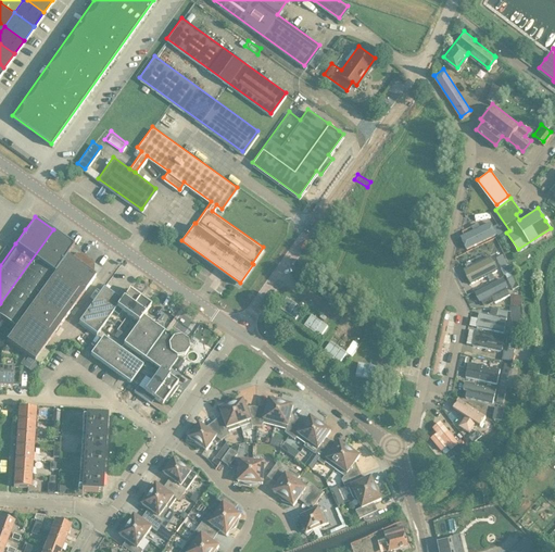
[(489,221),(458,234),(465,248),(494,234),(489,221)]
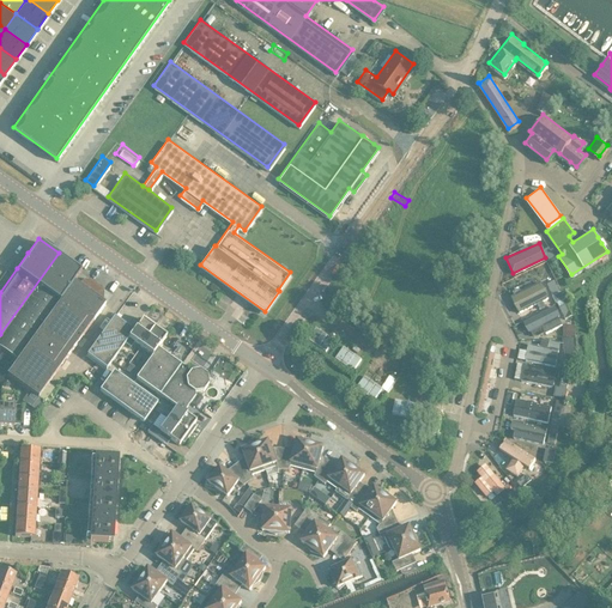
[(547,255),(553,253),(547,244),(543,247),(547,255)]
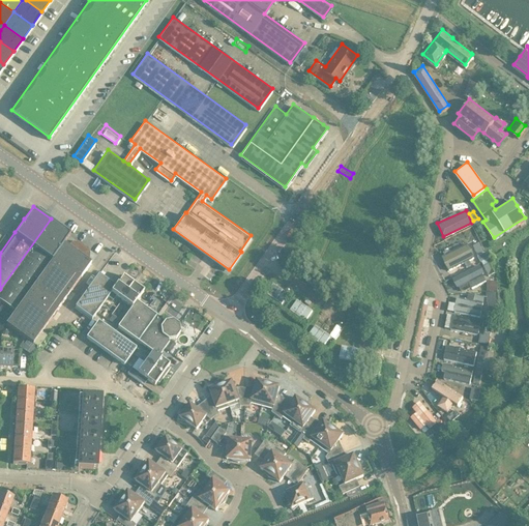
[(53,220),(51,218),(0,289),(0,297),(13,307),(50,256),(51,257),(69,231),(53,220)]
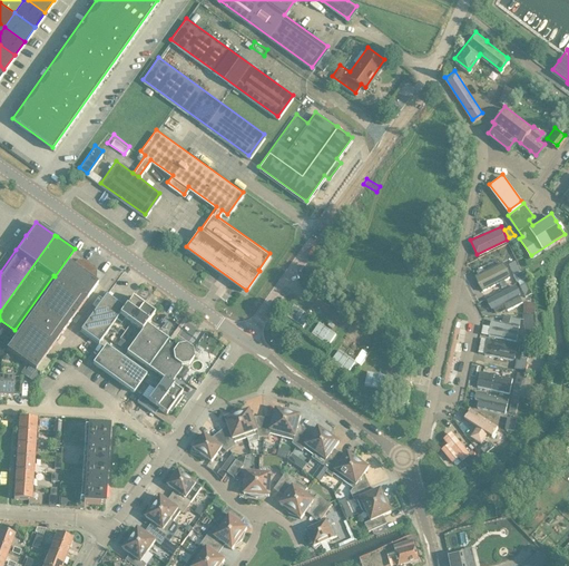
[(514,257),(508,261),(525,293),(530,290),(514,257)]
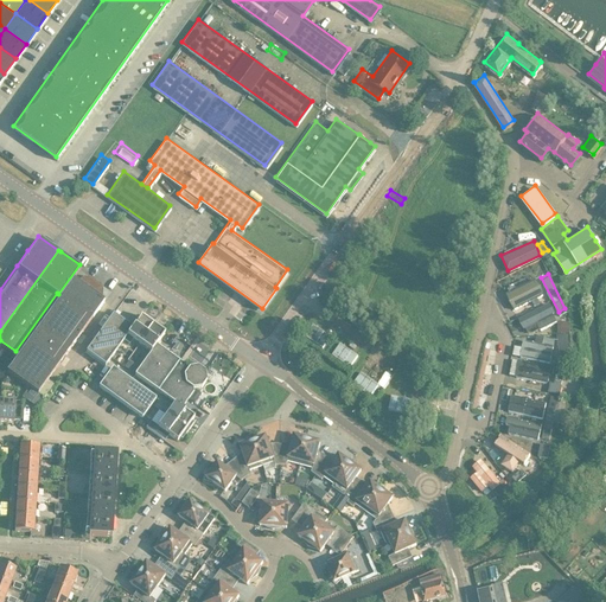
[(6,367),(27,383),(37,389),(103,298),(99,294),(77,279),(72,275),(6,367)]
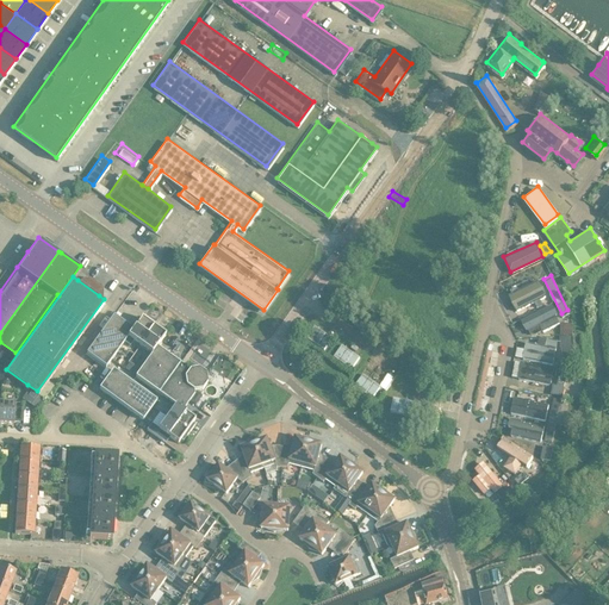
[(544,294),(536,280),(508,294),(515,309),(544,294)]
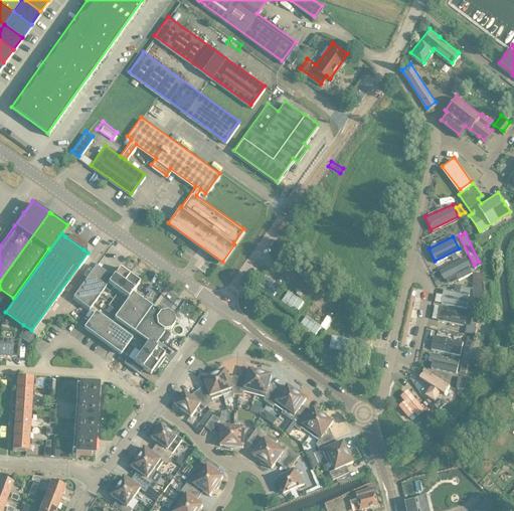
[(253,257),(258,242),(251,240),(247,254),(253,257)]
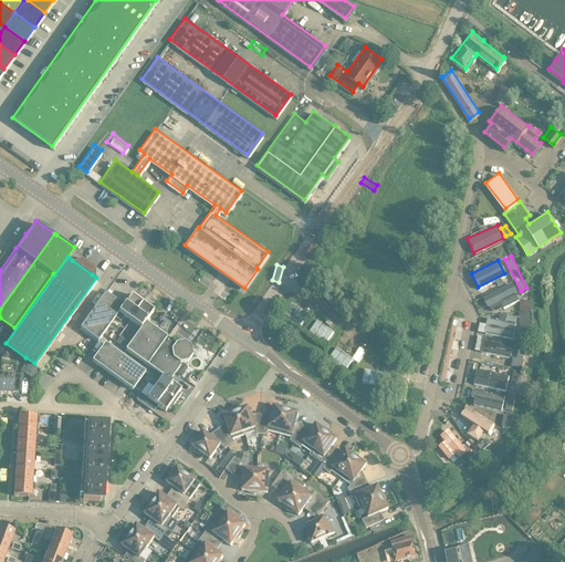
[(515,293),(516,292),(511,282),(482,297),(488,305),(498,300),(502,308),(518,300),(515,293)]
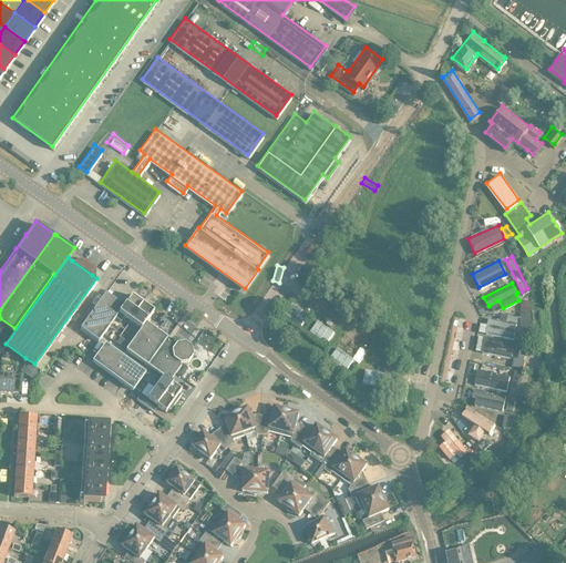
[(129,317),(143,297),(135,292),(134,294),(131,290),(122,303),(104,289),(79,325),(96,338),(114,314),(120,317),(123,313),(129,317)]
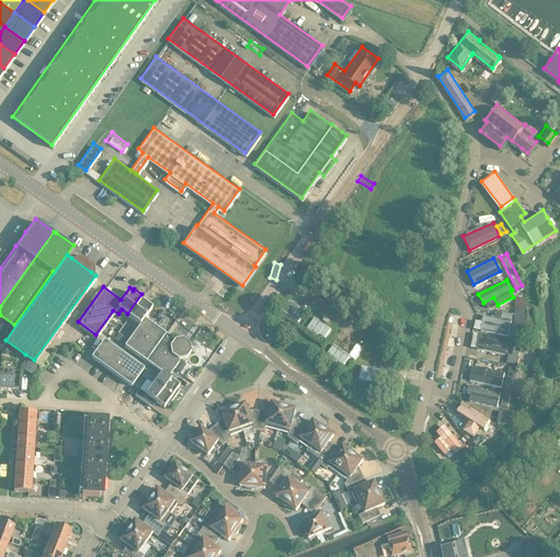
[(141,294),(127,314),(138,321),(124,342),(145,357),(164,330),(163,321),(155,324),(144,315),(151,304),(148,302),(149,299),(141,294)]
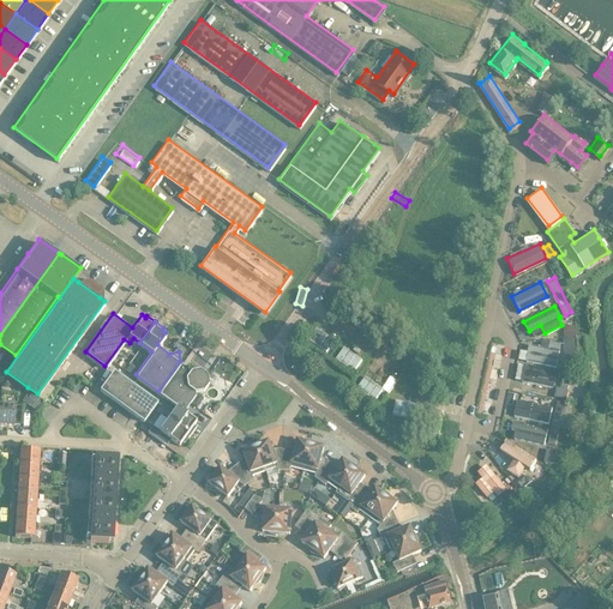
[(565,331),(575,330),(575,321),(565,321),(565,331)]
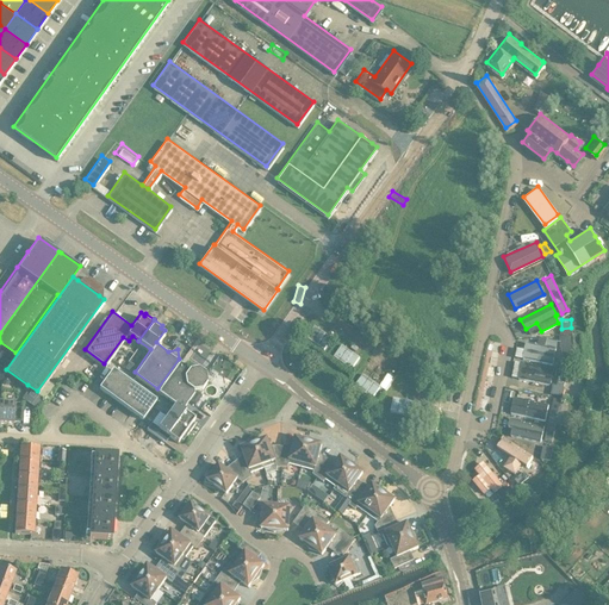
[(324,345),(333,335),(315,322),(306,334),(324,345)]
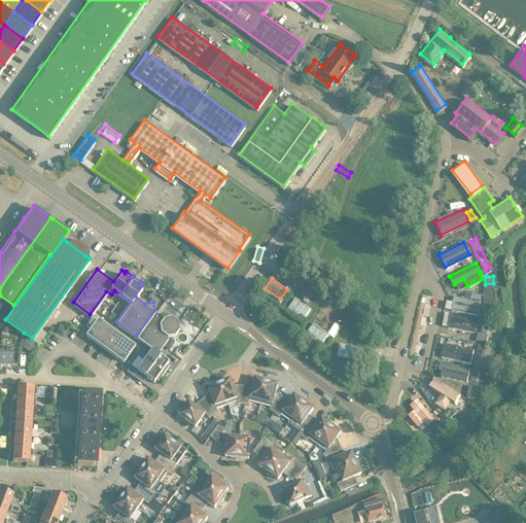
[(478,311),(480,300),(453,294),(451,305),(478,311)]
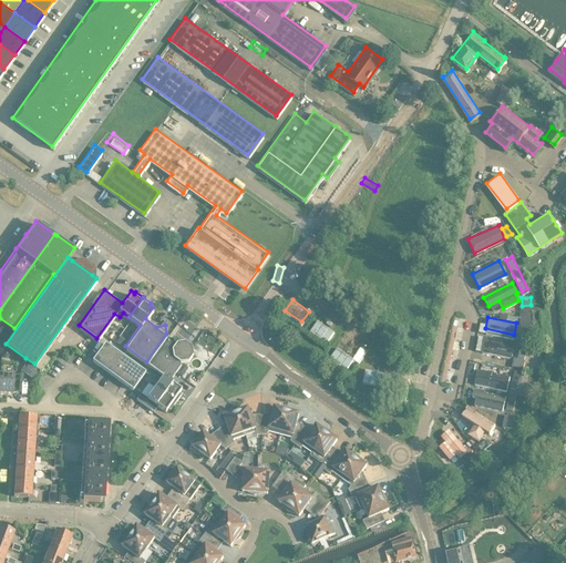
[(335,329),(318,318),(310,328),(327,340),(335,329)]
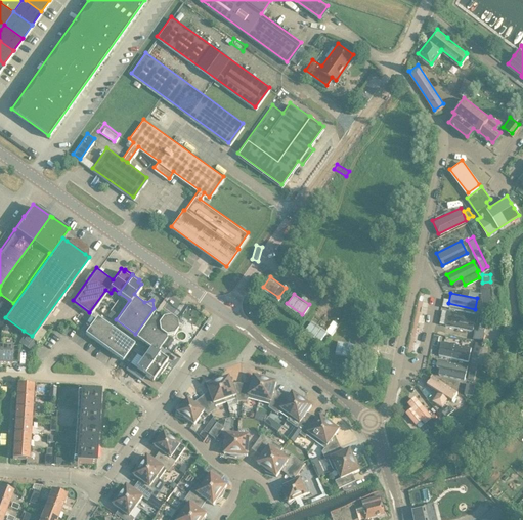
[(480,313),(479,317),(477,328),(483,330),(483,328),(485,329),(491,330),(493,317),(486,316),(487,310),(489,300),(483,299),(481,309),(480,313)]
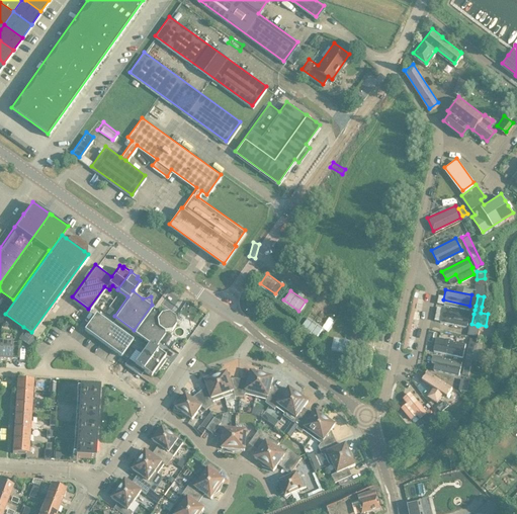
[(438,322),(464,327),(469,306),(443,300),(438,322)]
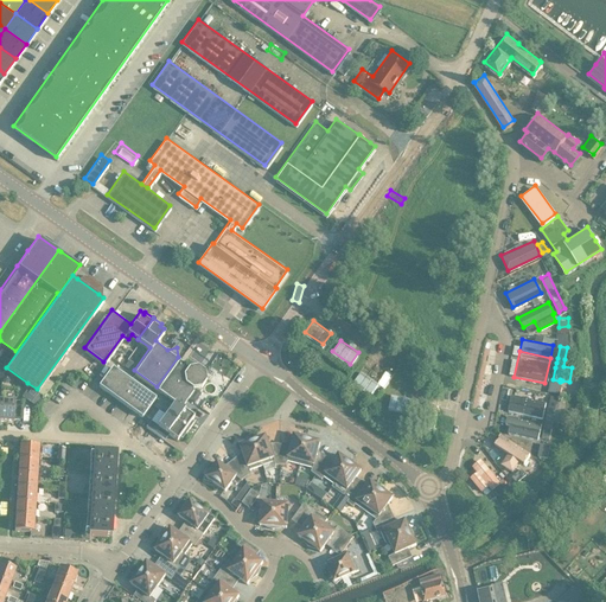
[(505,366),(512,369),(516,356),(509,353),(505,366)]
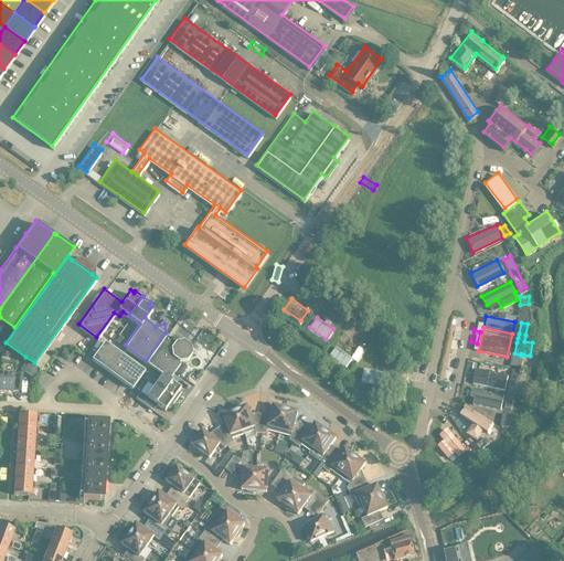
[(174,339),(166,332),(146,360),(161,372),(153,383),(173,398),(179,390),(177,388),(180,384),(168,377),(179,361),(178,359),(187,357),(191,350),(190,342),(183,337),(174,339)]
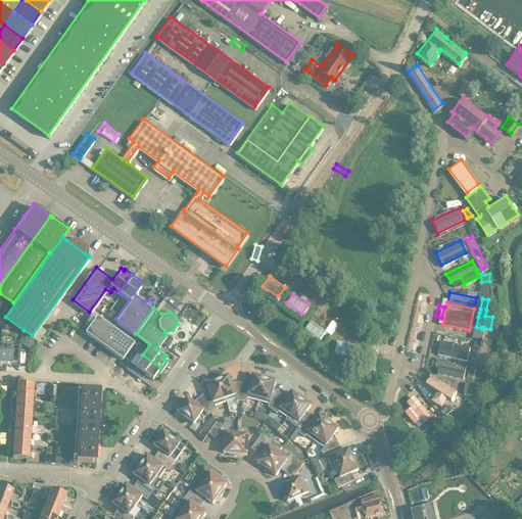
[(96,313),(84,330),(122,357),(133,339),(96,313)]
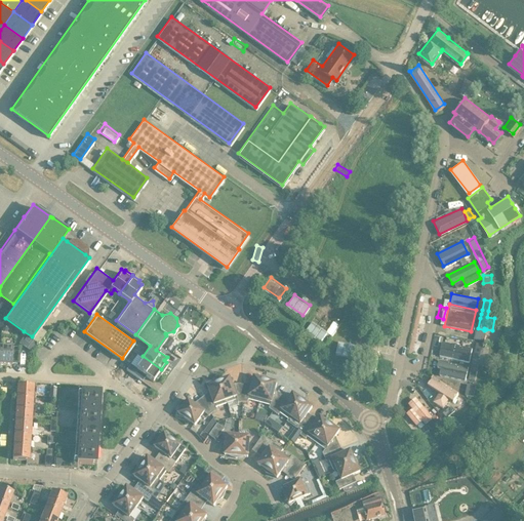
[(327,330),(312,319),(305,329),(320,341),(327,330)]
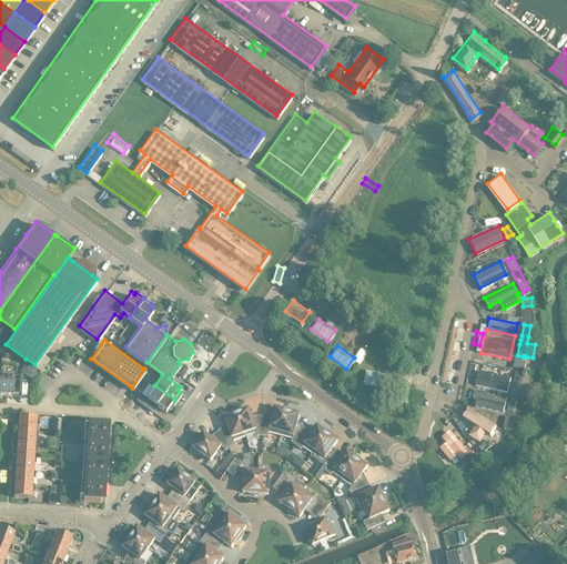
[(19,368),(32,378),(33,378),(40,369),(34,364),(26,359),(19,368)]
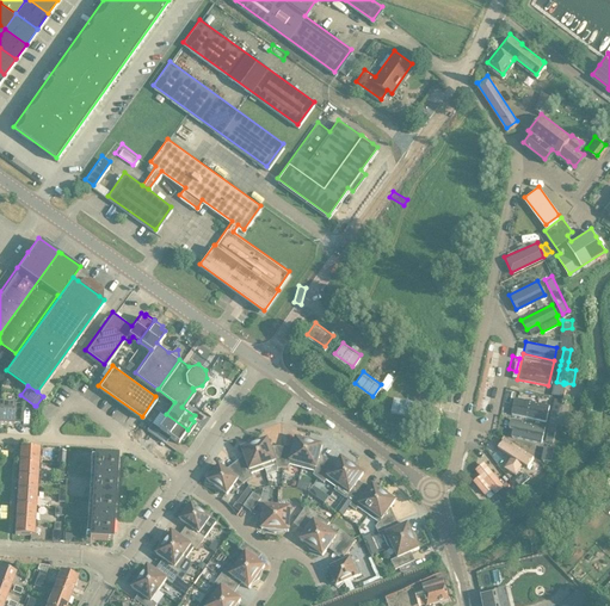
[(416,399),(394,394),(390,408),(412,413),(416,399)]
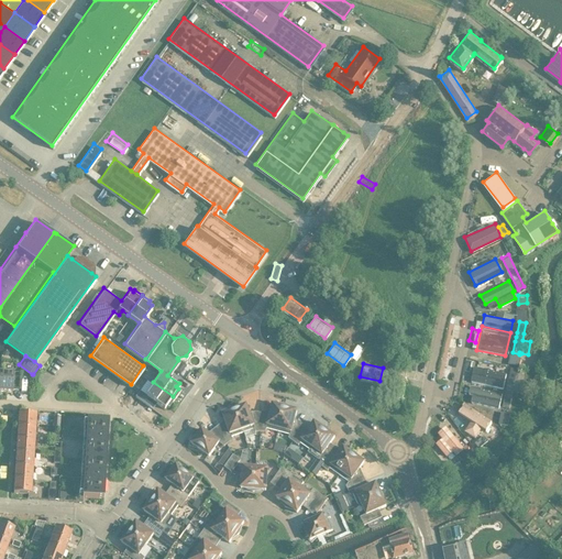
[(503,381),(505,372),(474,364),(470,381),(497,387),(498,380),(503,381)]
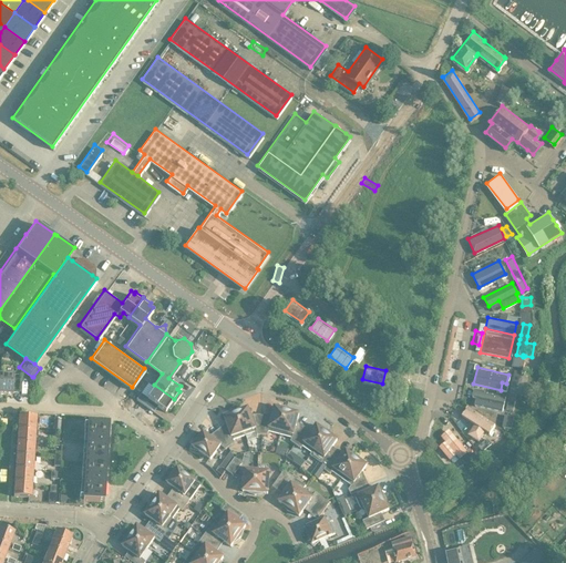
[(0,389),(11,390),(11,388),(18,388),(19,371),(0,370),(0,389)]
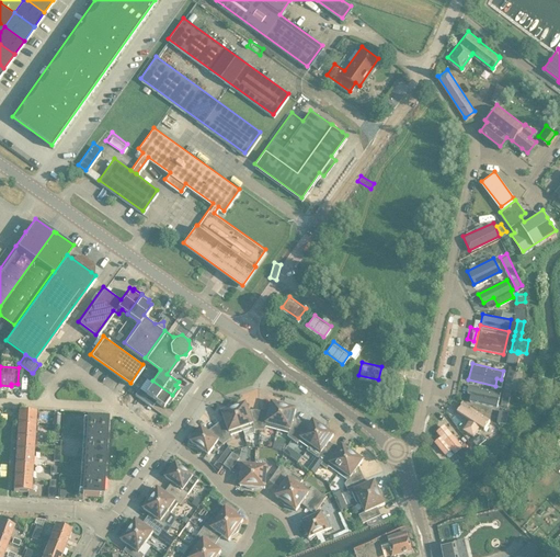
[(512,376),(505,375),(503,386),(510,387),(512,376)]
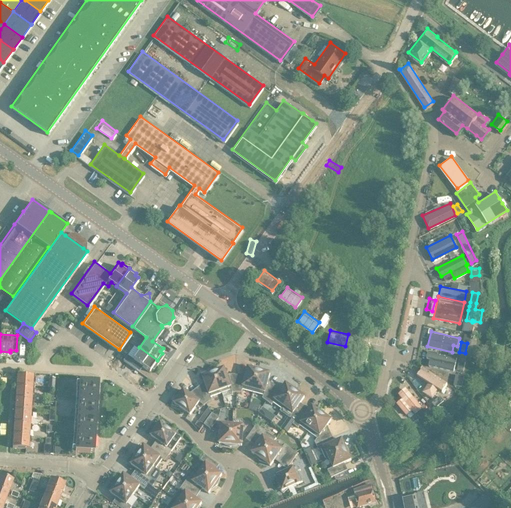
[(157,360),(139,347),(132,356),(126,352),(122,357),(134,366),(138,361),(148,368),(150,365),(152,367),(157,360)]
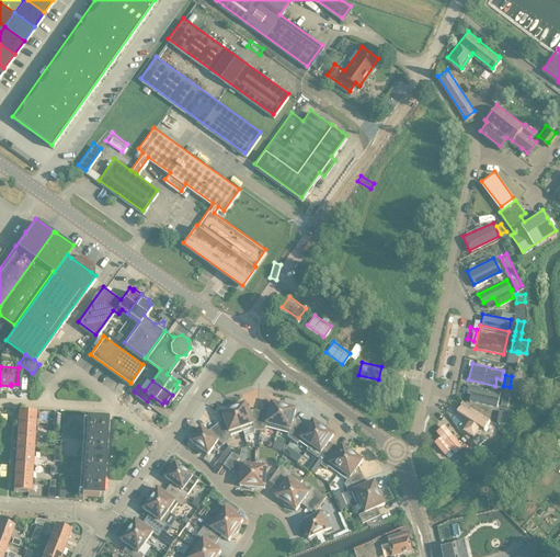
[(495,406),(500,391),(468,384),(466,391),(470,393),(468,399),(495,406)]
